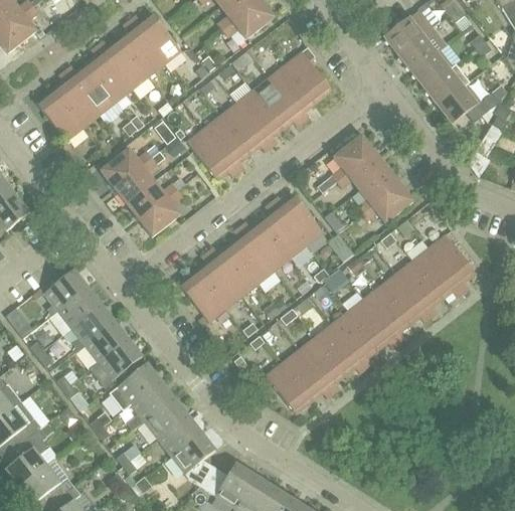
[(6,0),(0,4),(0,30),(33,5),(40,0),(25,0),(18,6),(13,0),(6,0)]
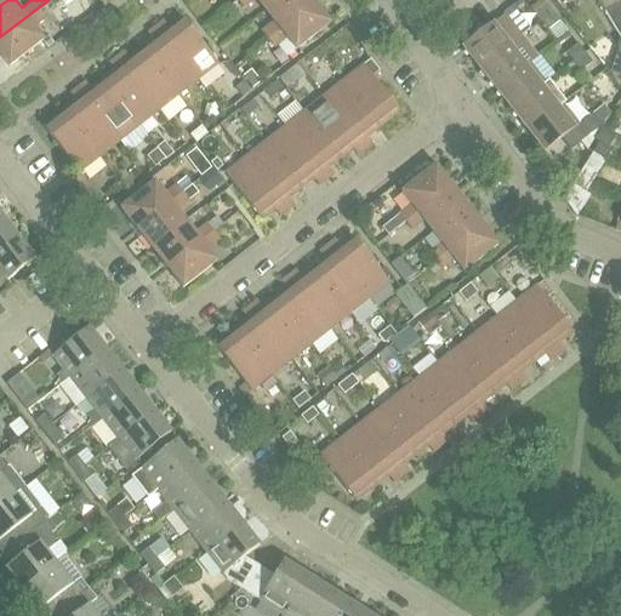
[(262,28),(268,35),(313,0),(273,0),(265,6),(274,18),(262,28)]
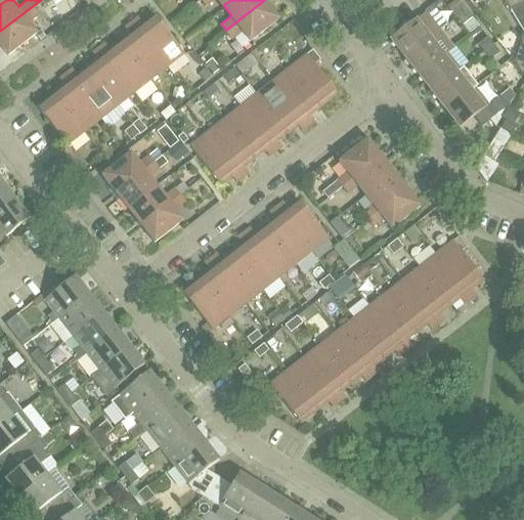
[(264,0),(226,30),(231,37),(242,29),(250,39),(278,16),(266,0),(264,0)]
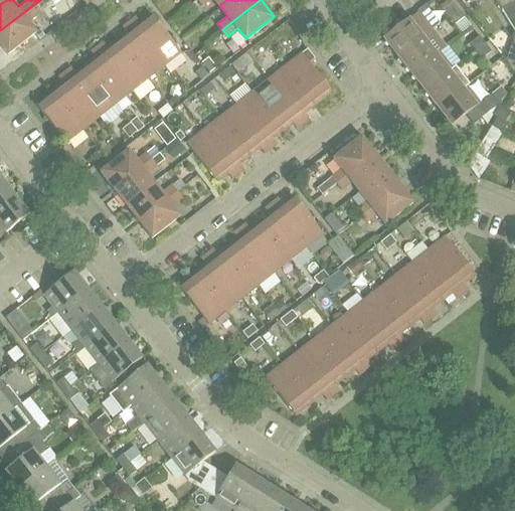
[(443,6),(449,14),(459,6),(453,0),(451,0),(443,6)]
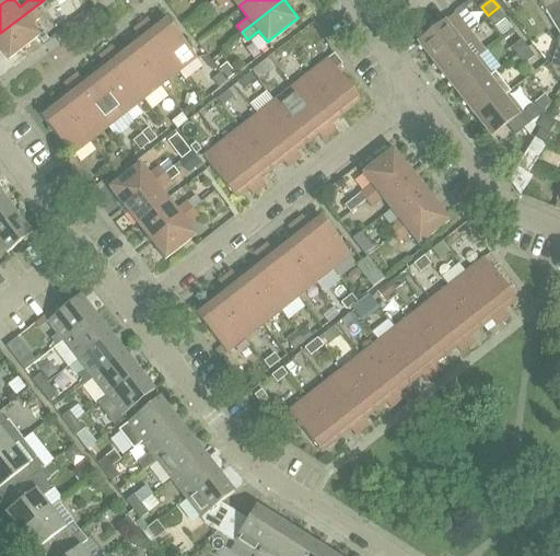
[(539,0),(555,25),(559,21),(559,0),(539,0)]
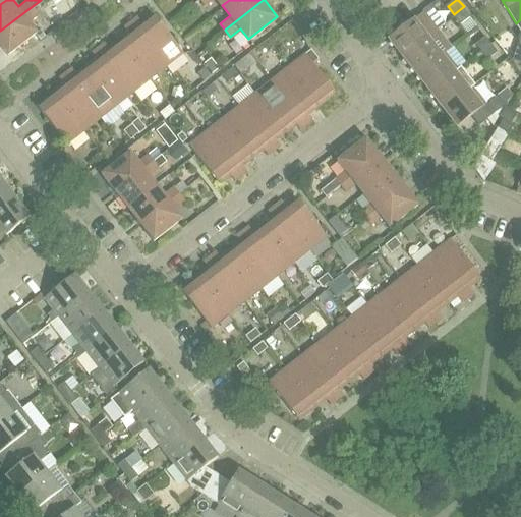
[(34,5),(0,31),(0,42),(8,53),(37,30),(29,19),(39,11),(34,5)]
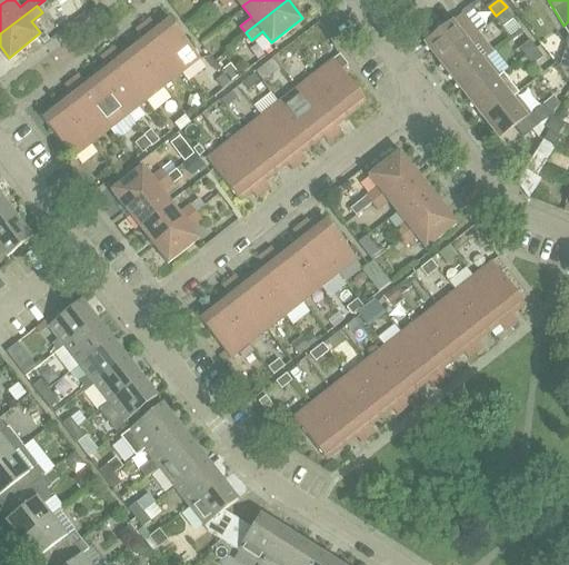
[(513,16),(507,7),(496,16),(502,25),(513,16)]
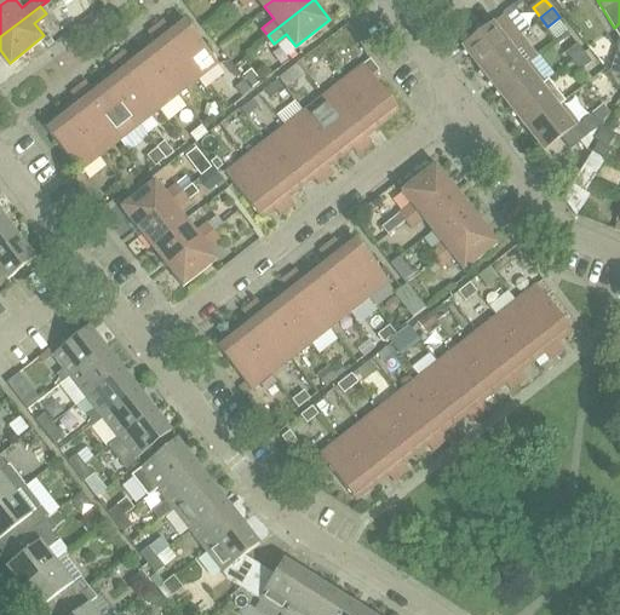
[(461,44),(478,65),(514,38),(521,32),(504,11),(461,44)]
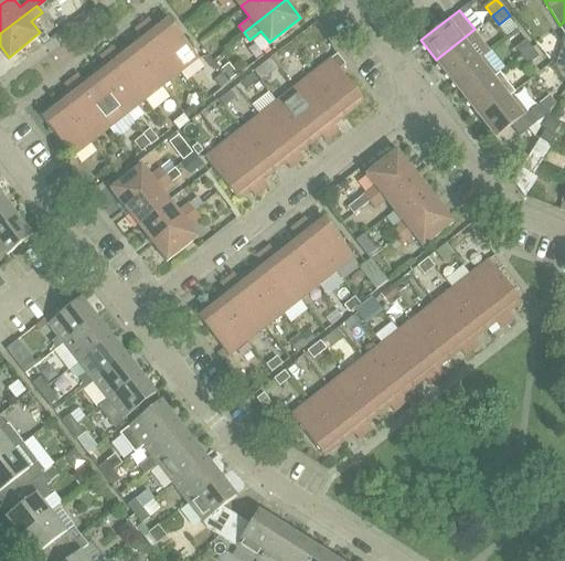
[(142,21),(181,69),(199,55),(166,12),(153,22),(149,16),(142,21)]
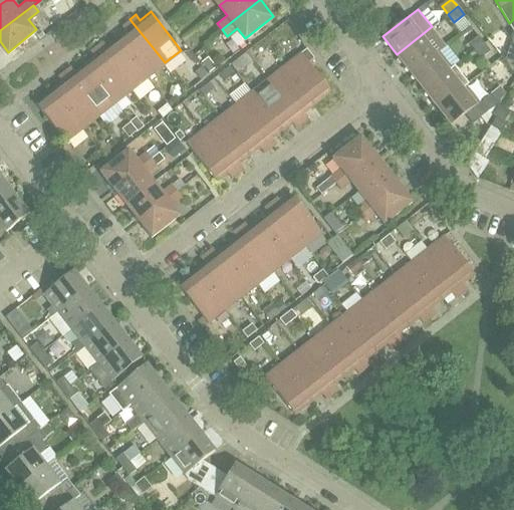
[(117,37),(149,75),(165,62),(130,19),(122,24),(127,29),(117,37)]
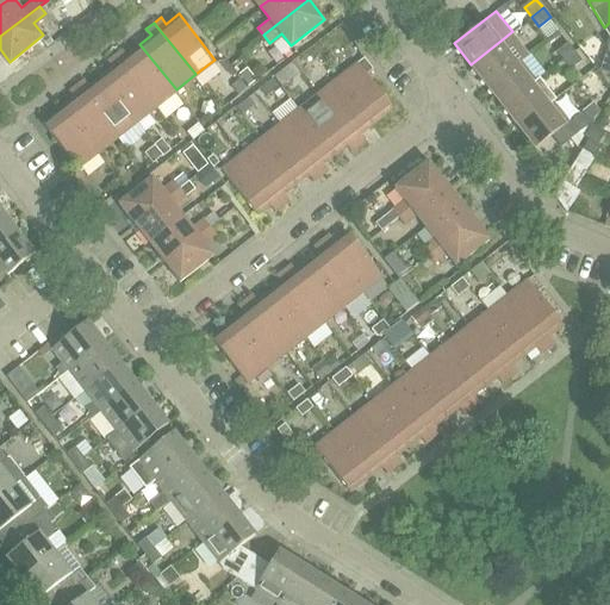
[(512,31),(505,37),(471,64),(486,83),(521,57),(528,51),(512,31)]
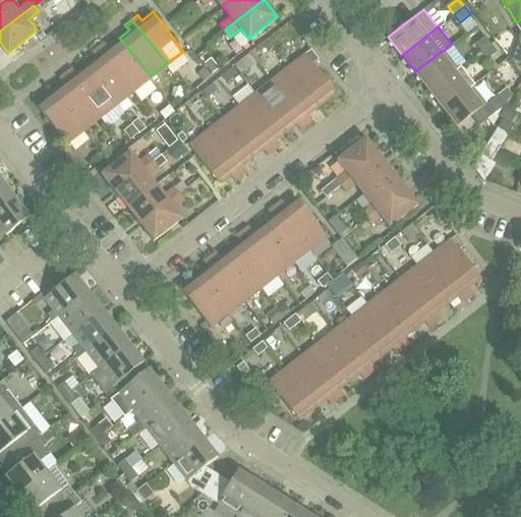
[(41,27),(36,31),(41,37),(45,34),(41,27)]
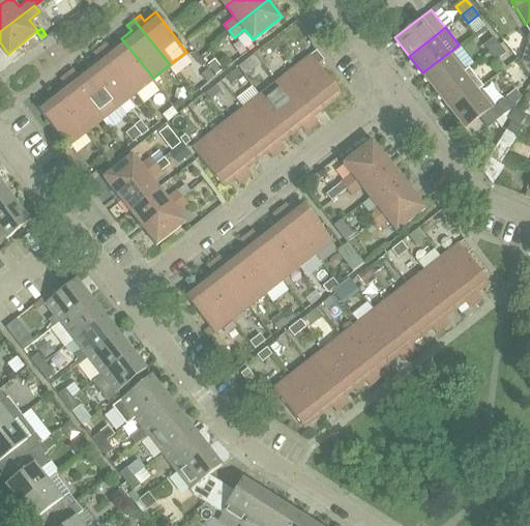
[(489,50),(499,41),(493,34),(482,41),(489,50)]
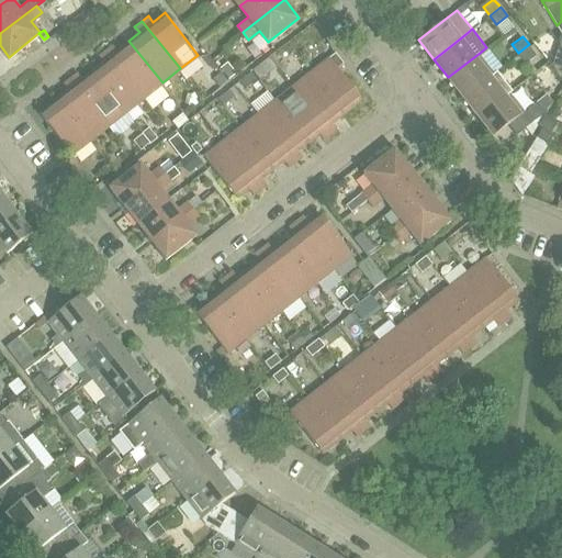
[(113,43),(105,48),(144,97),(163,82),(128,41),(117,49),(113,43)]
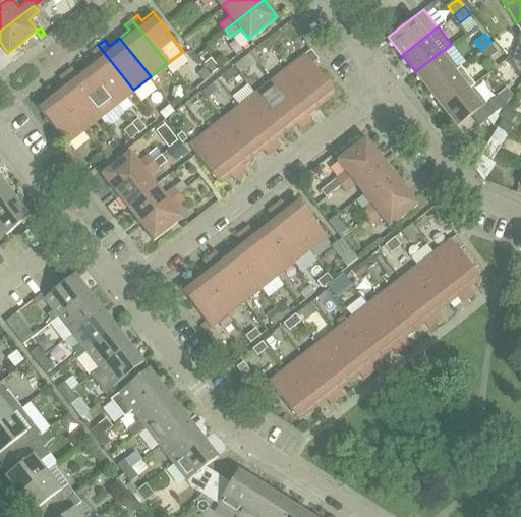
[(520,40),(518,39),(511,59),(520,62),(520,40)]
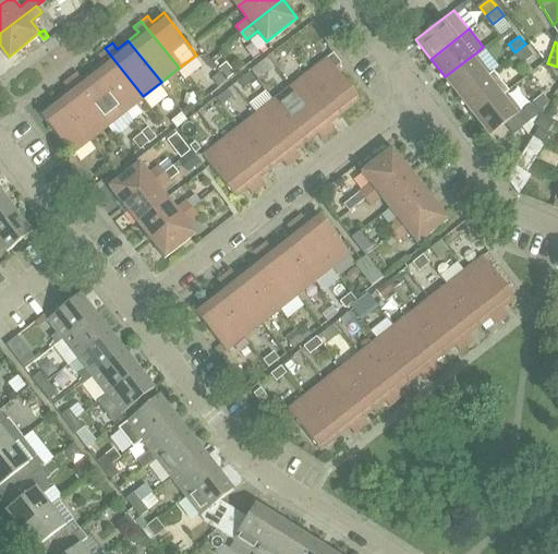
[(532,52),(525,44),(514,52),(521,61),(532,52)]
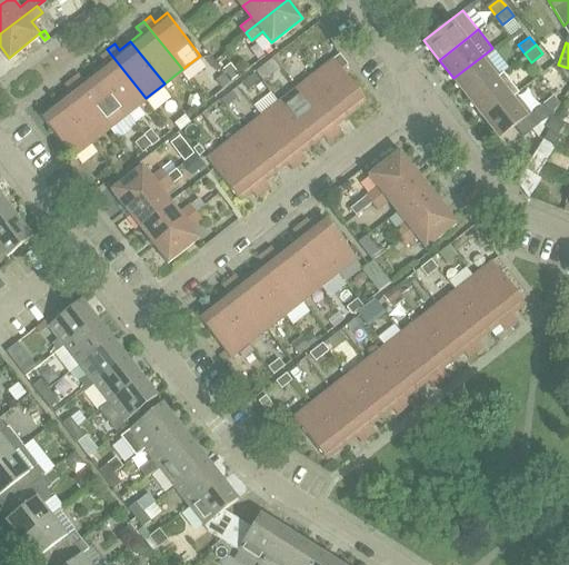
[(128,112),(146,98),(107,49),(100,55),(106,61),(95,69),(128,112)]
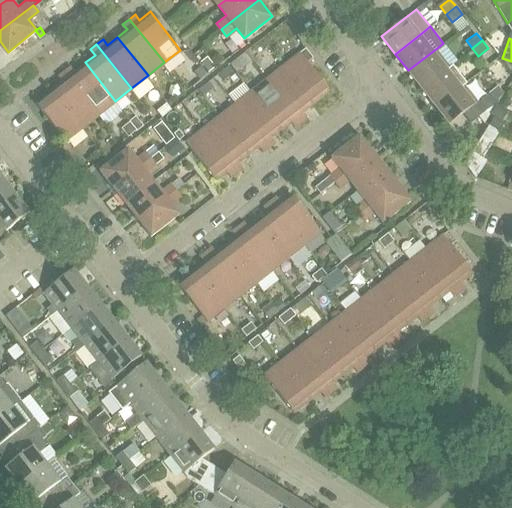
[(422,87),(450,65),(437,48),(408,70),(422,87)]
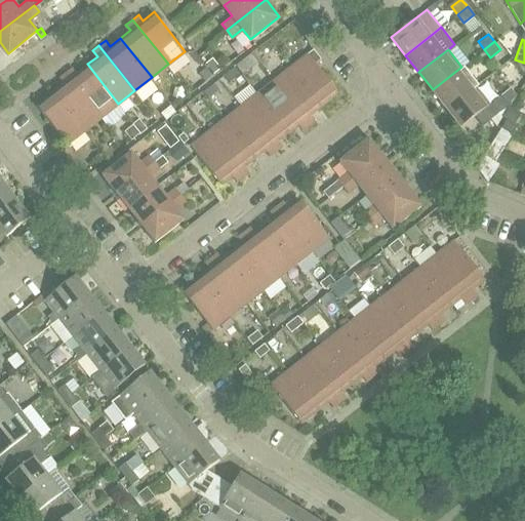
[(307,52),(290,65),(322,105),(338,91),(307,52)]
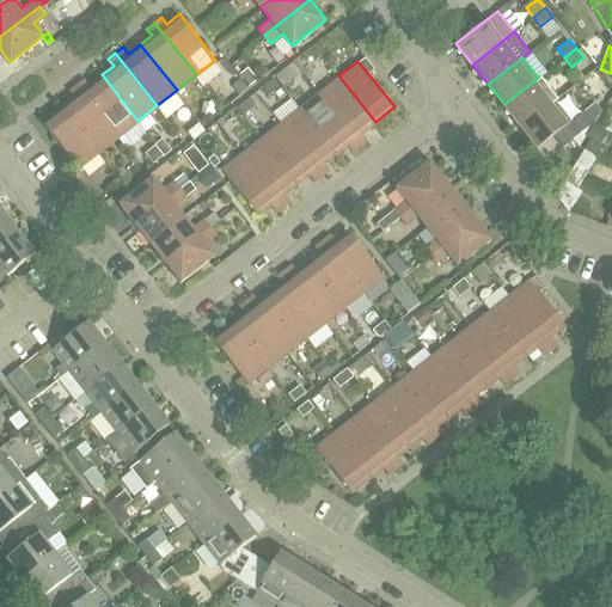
[(248,65),(239,71),(249,83),(257,77),(248,65)]
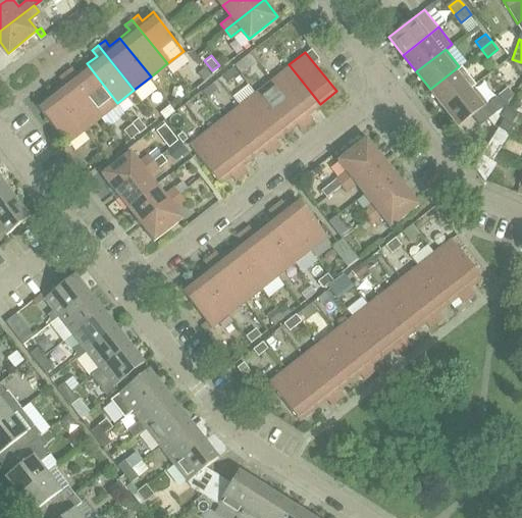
[(241,71),(251,63),(245,55),(235,63),(241,71)]
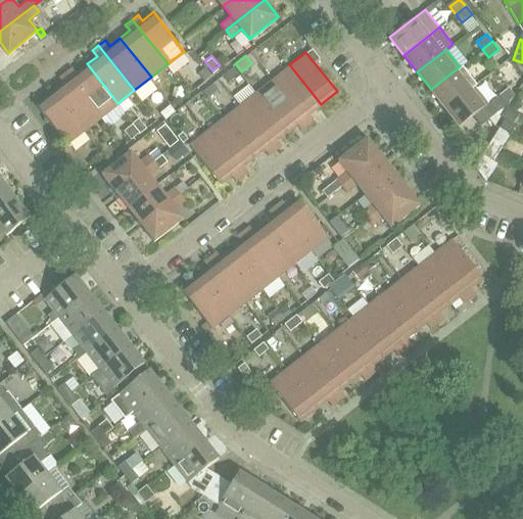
[(72,66),(65,71),(101,115),(117,103),(87,63),(77,72),(72,66)]
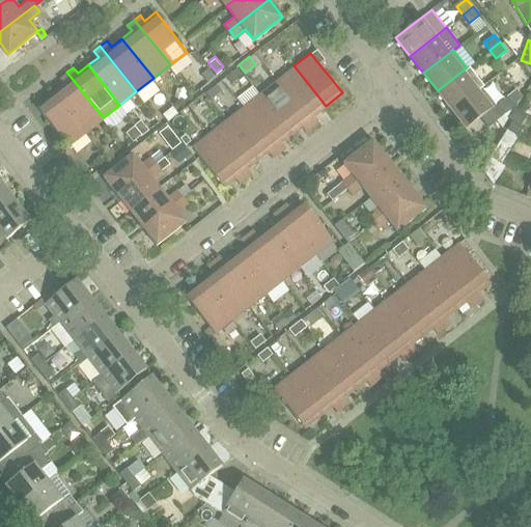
[(208,64),(200,71),(207,79),(215,73),(208,64)]
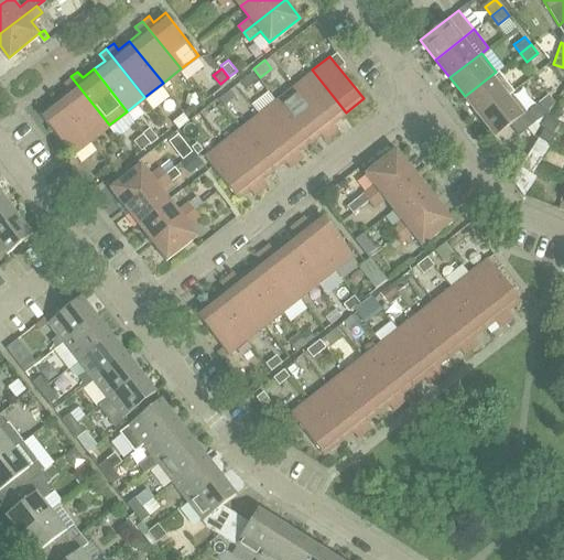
[(251,70),(240,78),(246,85),(257,77),(251,70)]
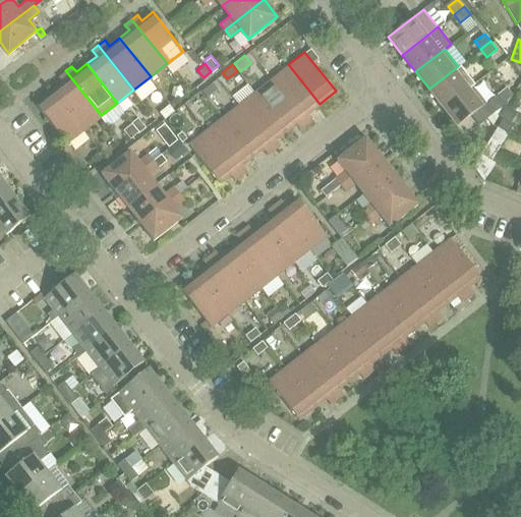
[(308,112),(320,104),(288,64),(272,77),(306,122),(312,118),(308,112)]
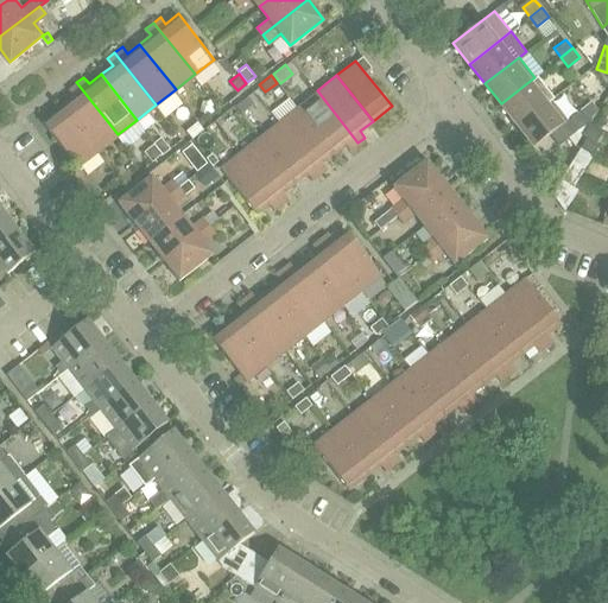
[(536,78),(534,77),(501,103),(517,124),(551,97),(550,97),(545,101),(531,82),(536,78)]
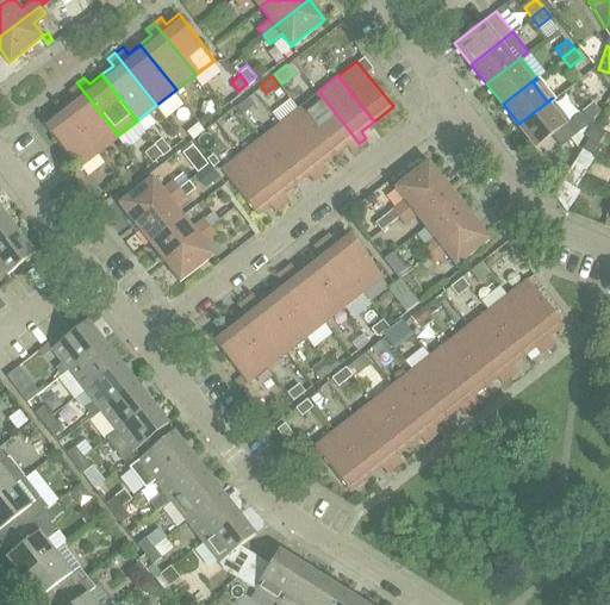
[(75,95),(63,105),(99,150),(118,135),(76,82),(69,88),(75,95)]
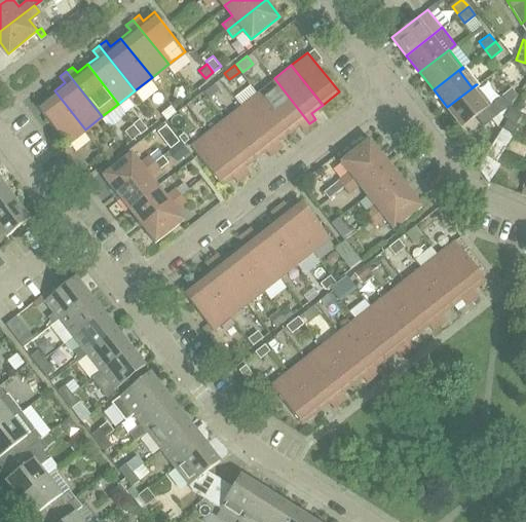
[(258,91),(289,131),(299,123),(303,128),(309,123),(274,78),(258,91)]
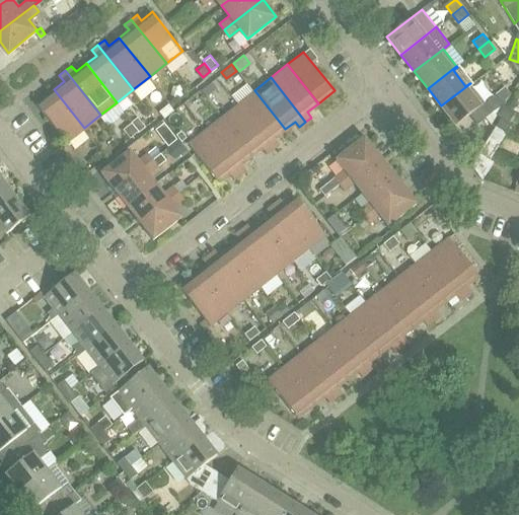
[(212,80),(201,88),(206,94),(217,86),(212,80)]
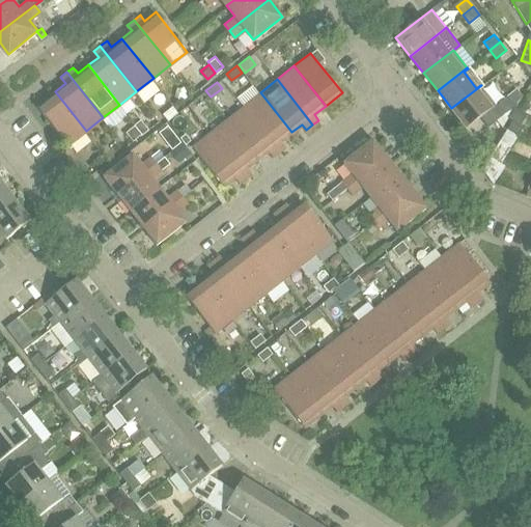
[(495,104),(481,85),(451,108),(466,127),(495,104)]
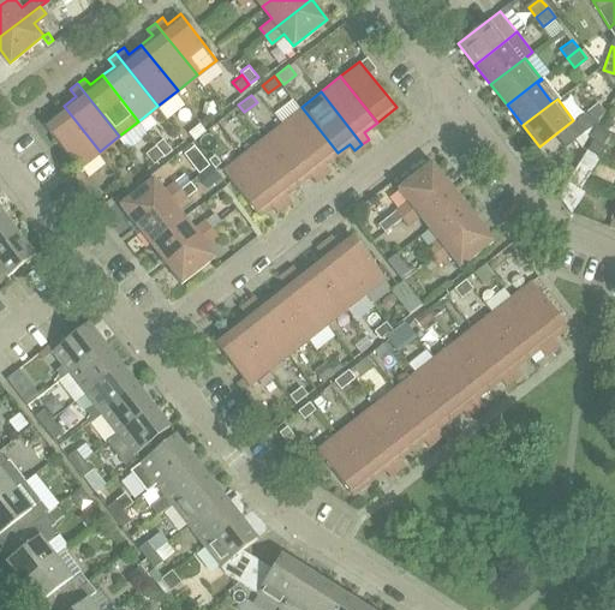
[(100,151),(64,106),(43,121),(79,167),(100,151)]
